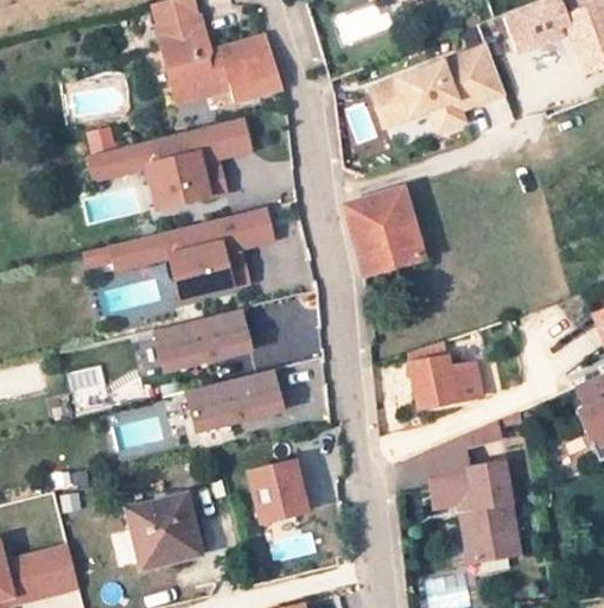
[(203,16),(198,0),(177,0),(152,6),(157,26),(203,16)]
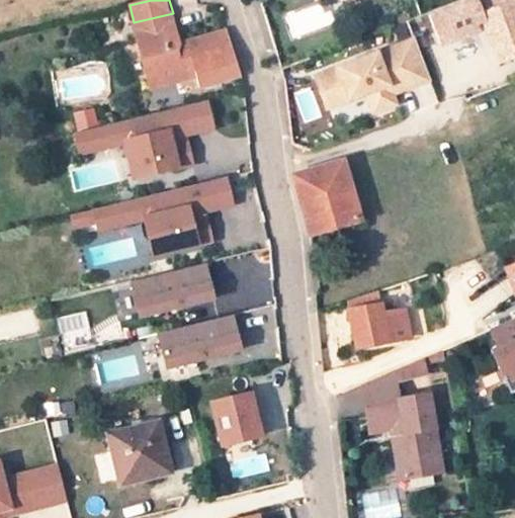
[(514,0),(468,0),(428,15),(441,49),(478,33),(475,24),(482,21),(486,31),(491,29),(494,38),(492,48),(499,66),(514,59),(514,0)]
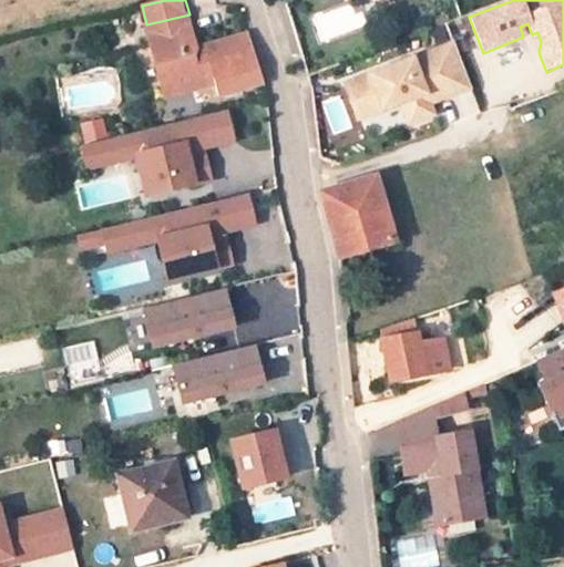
[(190,14),(146,24),(150,37),(192,26),(190,14)]
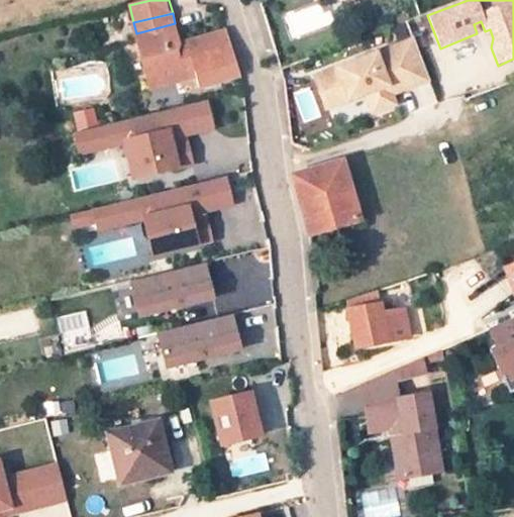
[(175,23),(136,33),(142,56),(148,76),(196,65),(199,78),(201,87),(242,76),(227,32),(181,44),(175,23)]
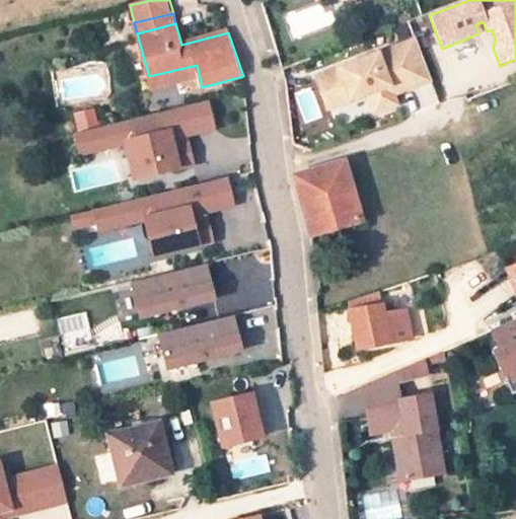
[(416,43),(316,81),(328,114),(369,97),(376,117),(396,108),(393,98),(431,84),(416,43)]
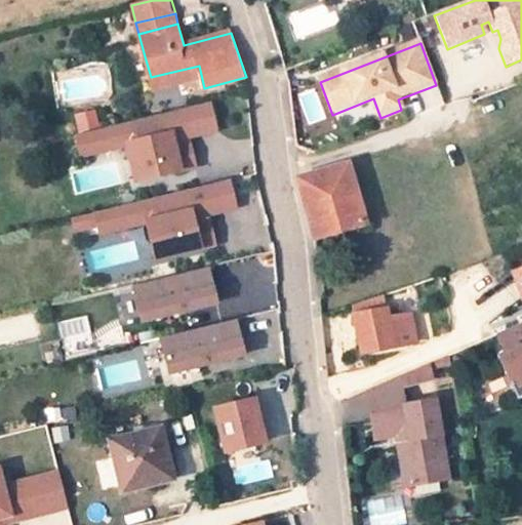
[(151,77),(155,90),(202,79),(199,66),(151,77)]
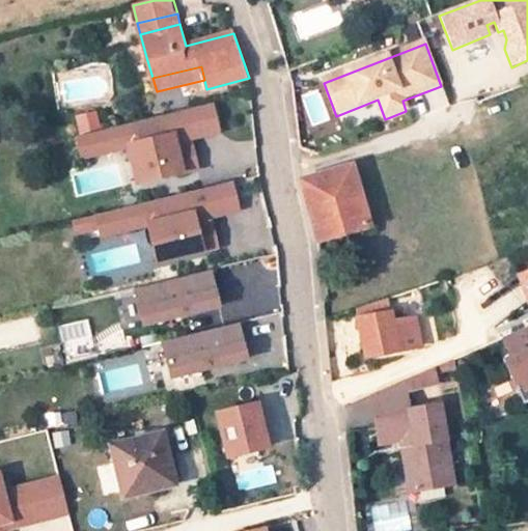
[(213,102),(78,137),(84,158),(130,146),(139,183),(198,167),(192,144),(187,146),(186,139),(219,130),(218,123),(213,102)]
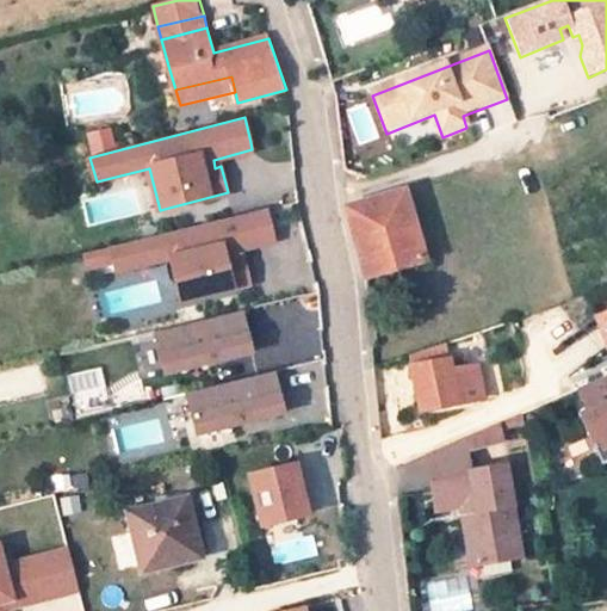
[(101,136),(104,149),(118,146),(116,134),(101,136)]
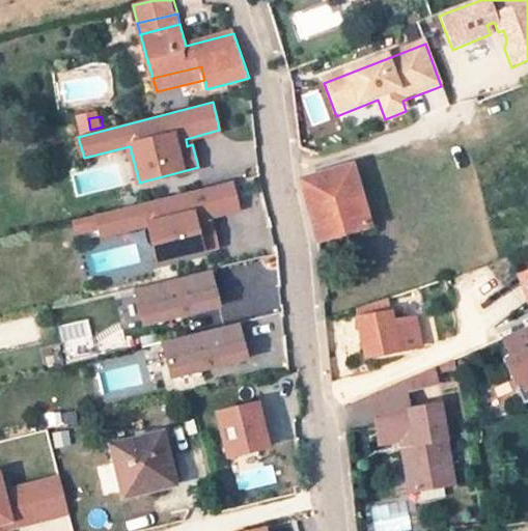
[(353,167),(304,180),(321,241),(370,227),(353,167)]
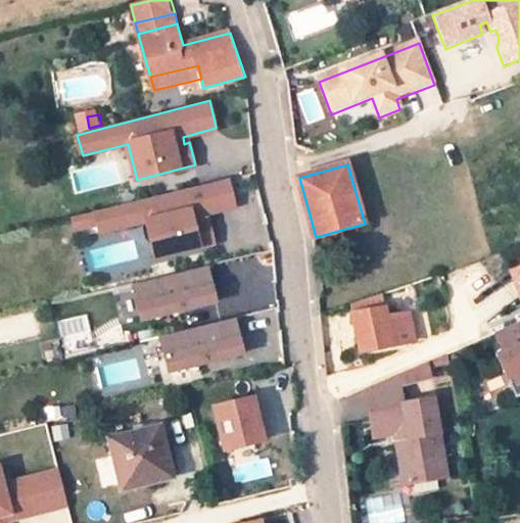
[(230,179),(97,211),(103,232),(148,221),(156,256),(216,242),(209,221),(204,222),(203,215),(237,206),(230,179)]
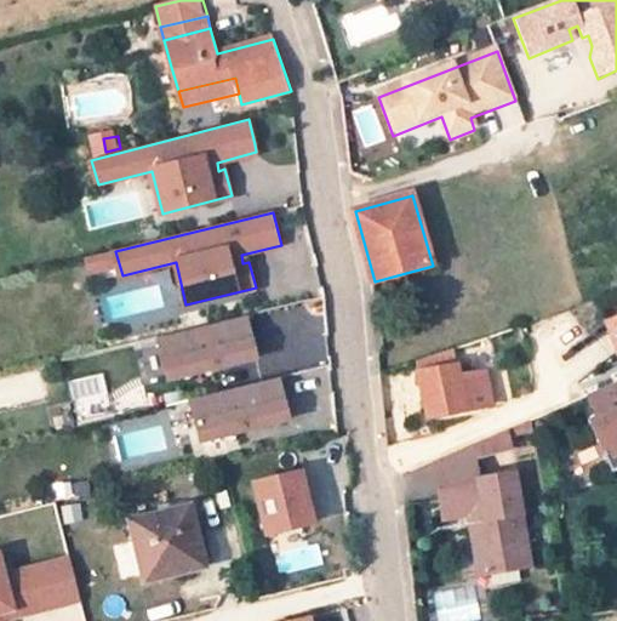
[(249,317),(160,339),(171,380),(258,358),(249,317)]
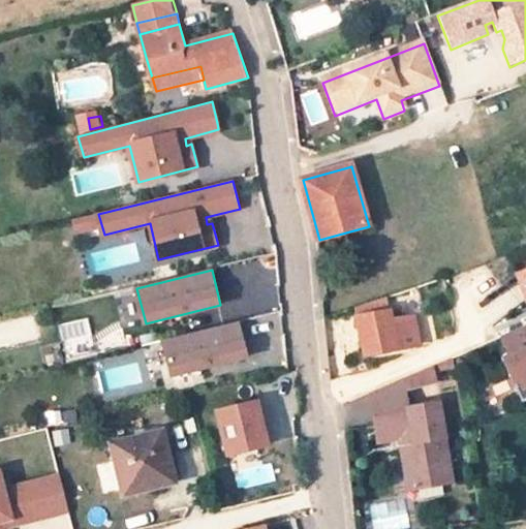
[(367,356),(400,349),(395,322),(390,299),(356,309),(367,356)]
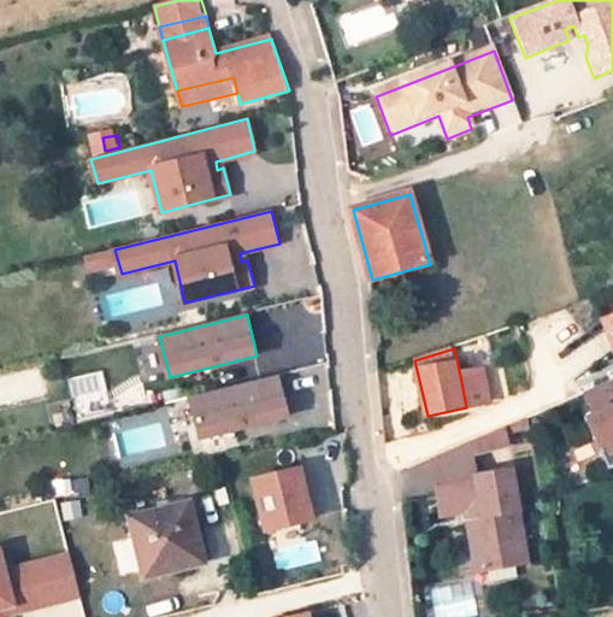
[(483,371),(460,376),(466,407),(490,404),(483,371)]
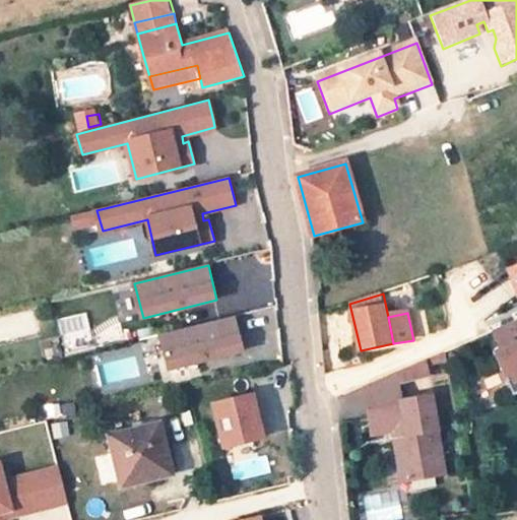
[(233,318),(158,337),(167,372),(241,352),(233,318)]
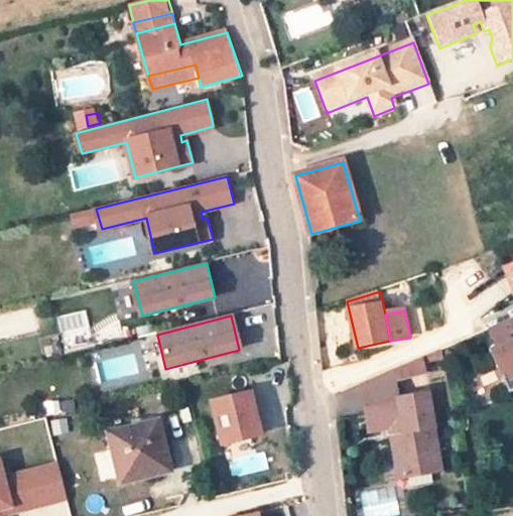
[(499,346),(492,349),(511,393),(512,392),(512,317),(491,328),(499,346)]
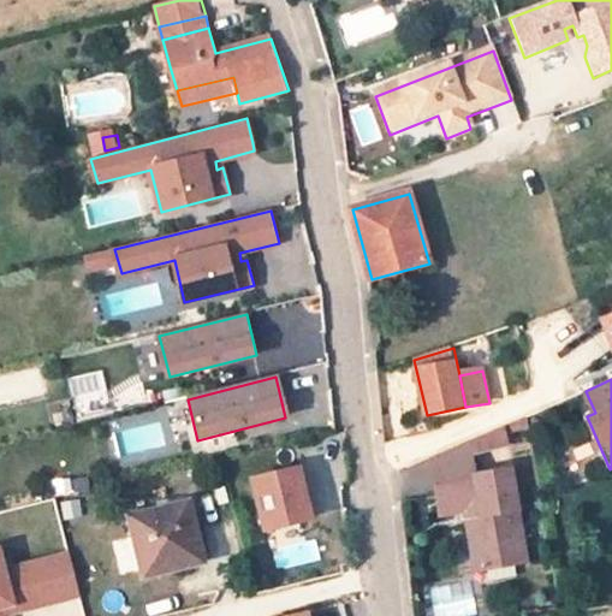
[(433,457),(437,486),(477,479),(476,474),(471,440),(433,457)]
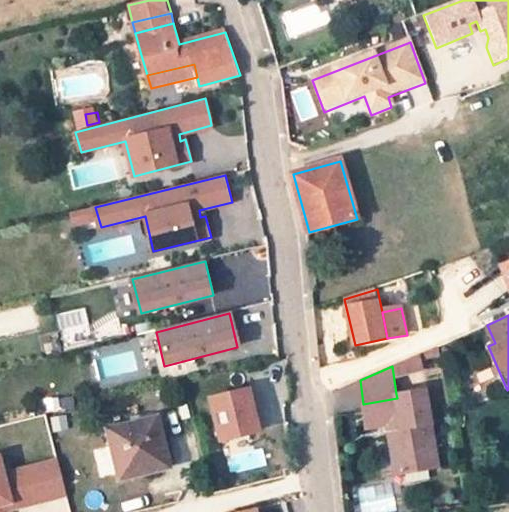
[(211,440),(257,429),(245,383),(200,394),(211,440)]
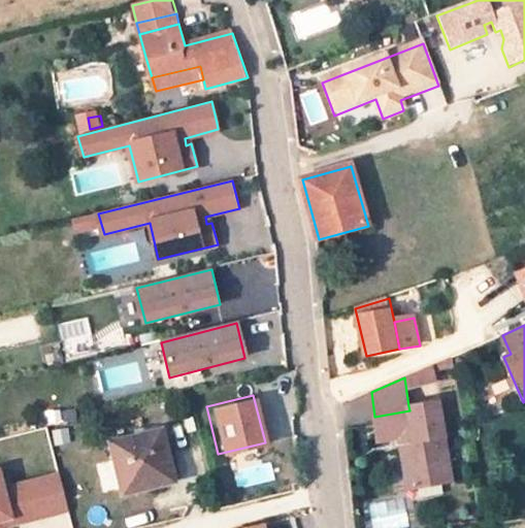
[(409,410),(374,417),(380,441),(399,438),(407,490),(454,482),(439,402),(408,406),(409,410)]
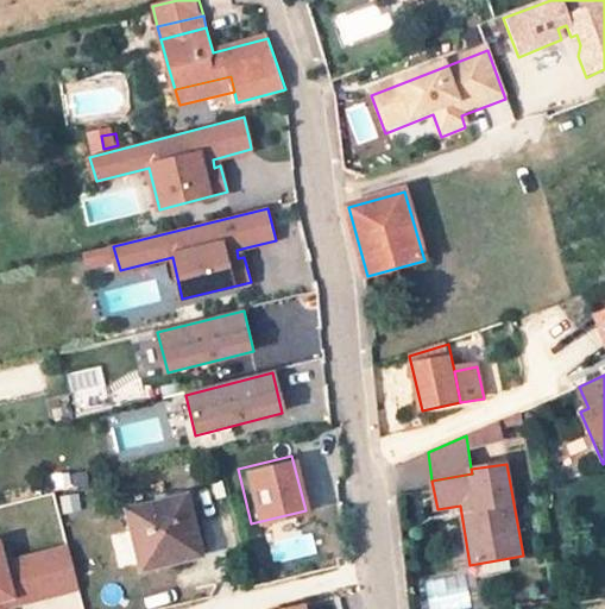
[(128,512),(144,571),(203,557),(189,496),(128,512)]
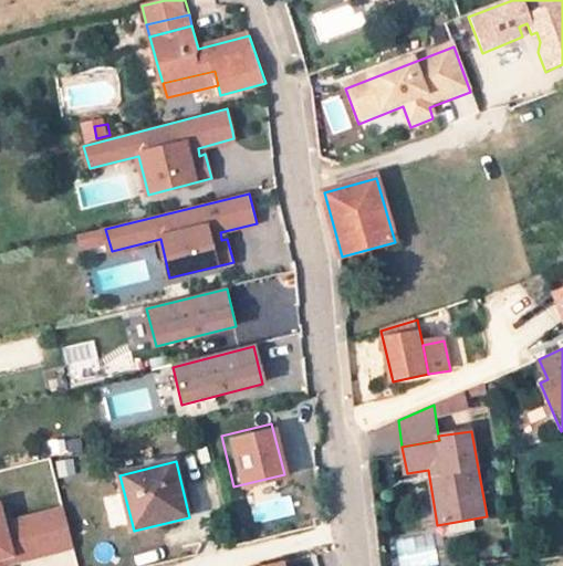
[(0,565),(3,565),(1,556),(20,552),(21,557),(54,549),(45,515),(13,523),(9,504),(0,505),(0,565)]
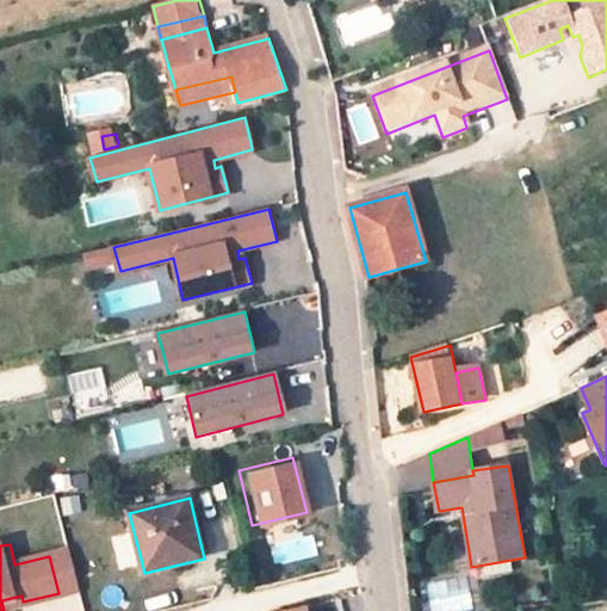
[(69,551),(49,556),(59,593),(79,588),(69,551)]
